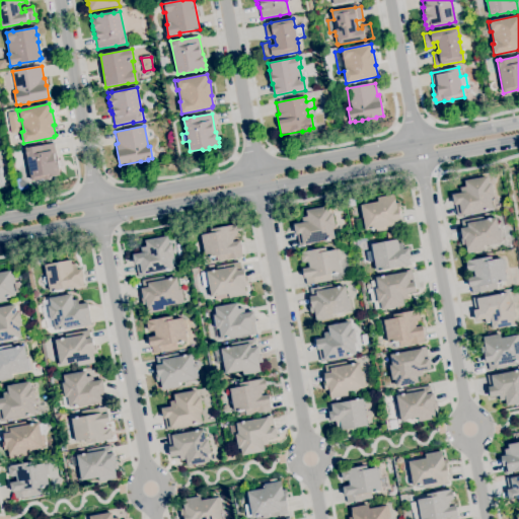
[(31,181),(25,148),(54,143),(56,154),(57,154),(60,168),(59,168),(60,175),(51,176),(51,178),(44,179),(44,178),(31,181)]
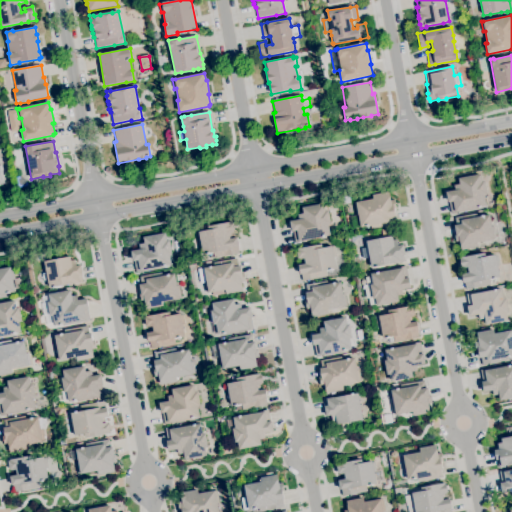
[(451,214),(449,202),(448,202),(446,192),(455,190),(454,185),(459,184),(458,178),(480,174),(482,182),(485,181),(487,195),(485,196),(487,207),(482,207),(482,208),(451,214)]
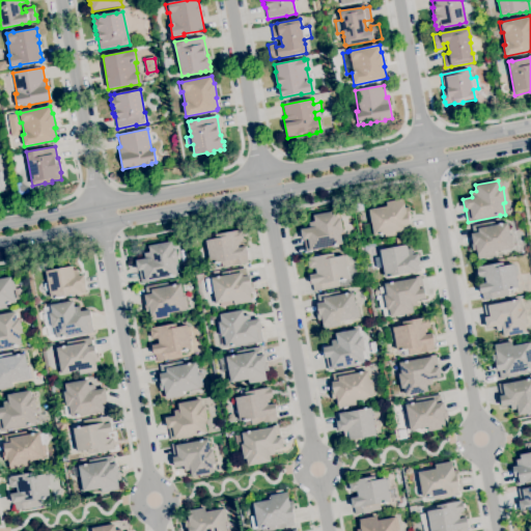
[(21,194),(18,192),(17,184),(22,183),(29,188),(29,193),(21,194)]
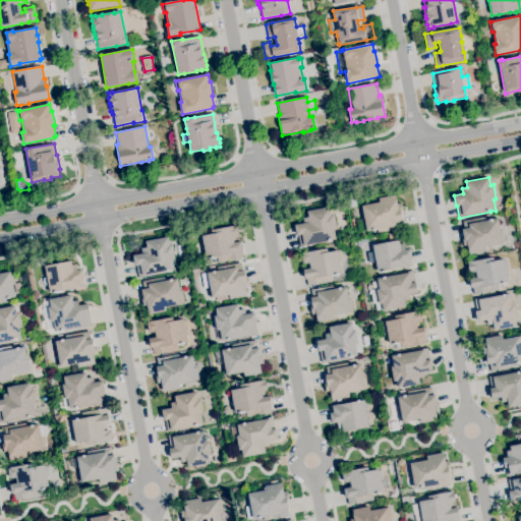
[(378,233),(378,230),(372,231),(372,230),(366,231),(364,219),(362,220),(360,207),(362,207),(362,206),(380,203),(379,198),(396,195),(397,205),(401,204),(403,212),(401,213),(402,221),(400,221),(402,228),(378,233)]
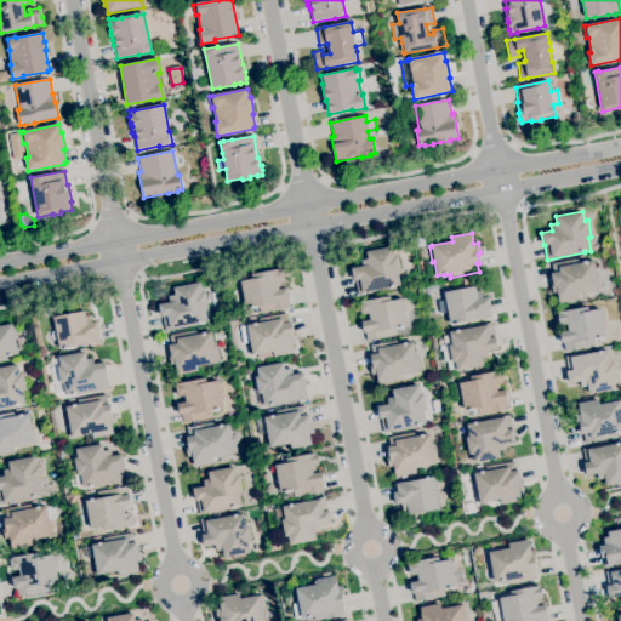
[(416,249),(415,239),(423,238),(426,246),(416,249)]
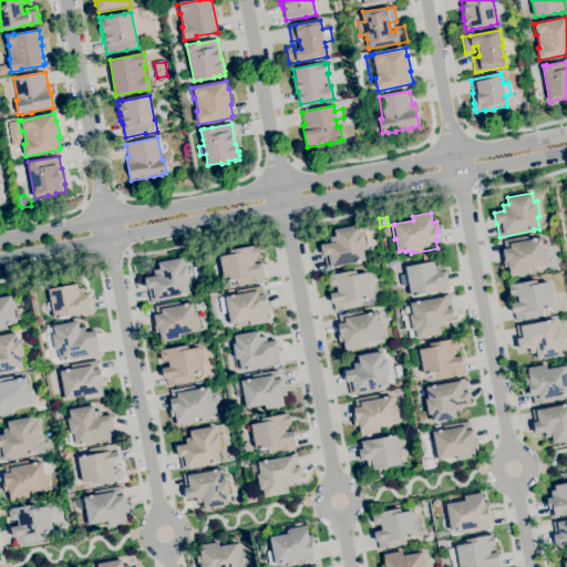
[(549,229),(548,222),(556,220),(557,228),(549,229)]
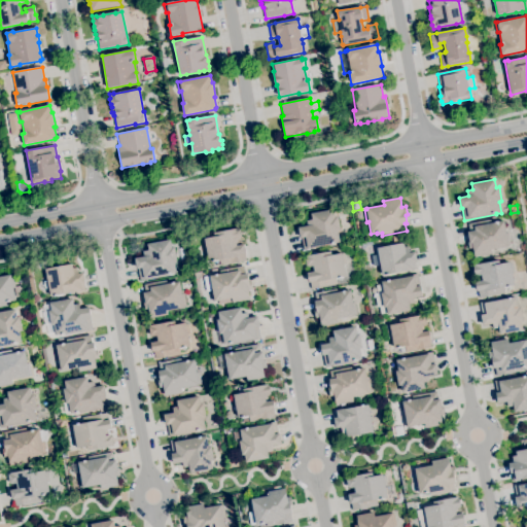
[(304,250),(302,238),(300,238),(299,227),(308,226),(307,220),(312,219),(311,214),(334,209),(335,217),(338,216),(341,231),(338,232),(340,242),(335,243),(335,244),(331,244),(331,245),(304,250)]
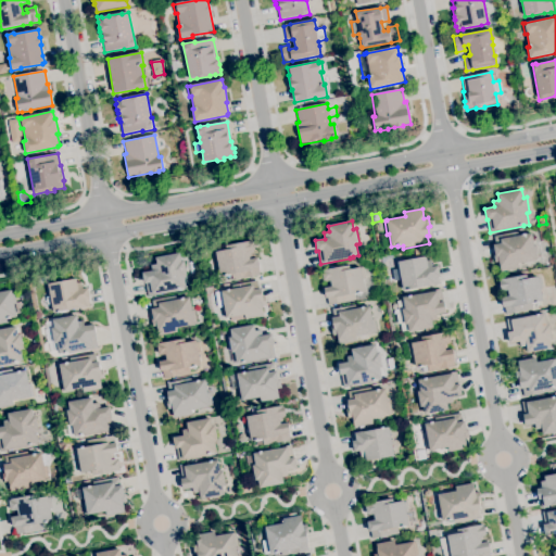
[(501,272),(498,262),(495,263),(493,253),(495,253),(493,247),(495,245),(494,237),(520,231),(521,236),(532,234),(536,261),(518,264),(519,268),(501,272)]
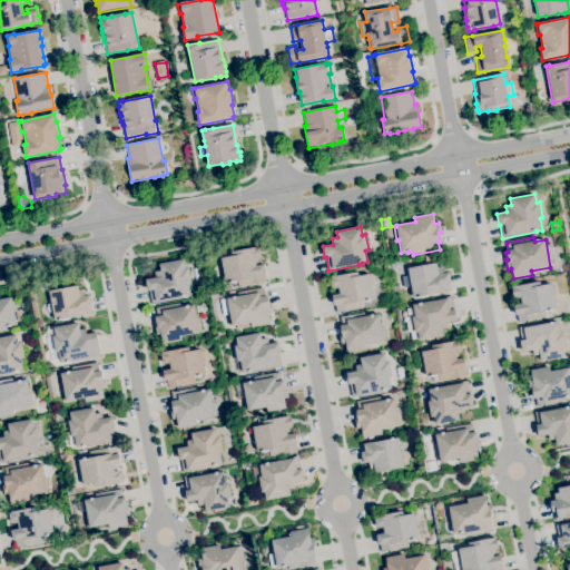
[(238,288),(237,281),(226,283),(224,271),(222,271),(219,261),(222,259),(222,258),(232,256),(232,253),(257,247),(258,248),(259,248),(262,257),(259,257),(261,258),(257,259),(258,265),(264,264),(266,275),(265,275),(266,283),(238,288)]
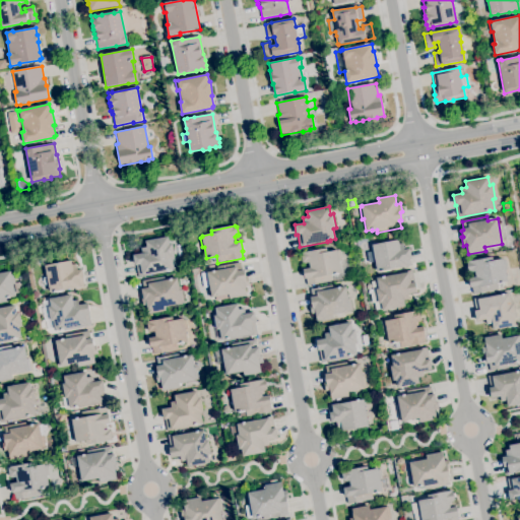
[(377,272),(375,261),(370,262),(368,253),(374,252),(373,245),(389,242),(387,234),(395,233),(397,241),(398,240),(399,245),(403,244),(404,250),(409,249),(411,259),(409,259),(411,265),(377,272)]
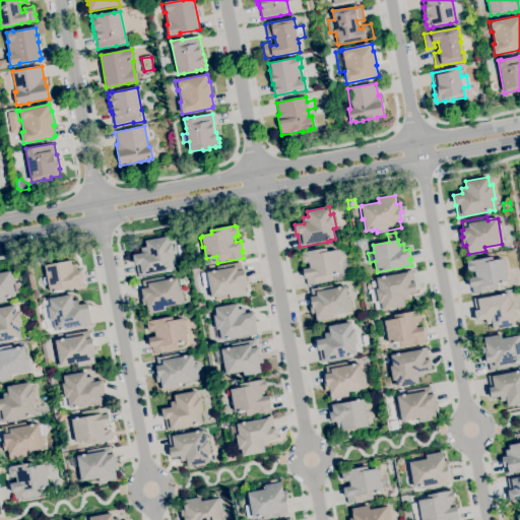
[(138,277),(136,265),(135,265),(133,255),(142,253),(141,248),(146,247),(145,241),(168,237),(170,244),(172,244),(175,258),(172,258),(174,269),(167,270),(167,272),(153,275),(152,274),(138,277)]
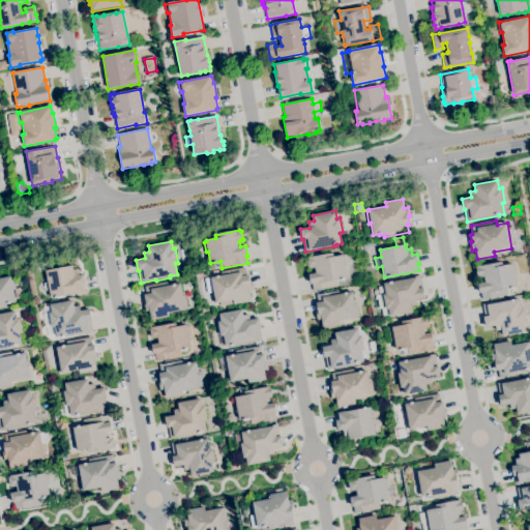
[(313,291),(312,284),(311,285),(308,274),(314,273),(313,268),(311,269),(310,268),(308,268),(306,259),(308,259),(308,258),(332,253),(333,257),(344,255),(344,257),(346,257),(348,266),(346,266),(349,278),(336,281),(337,286),(313,291)]
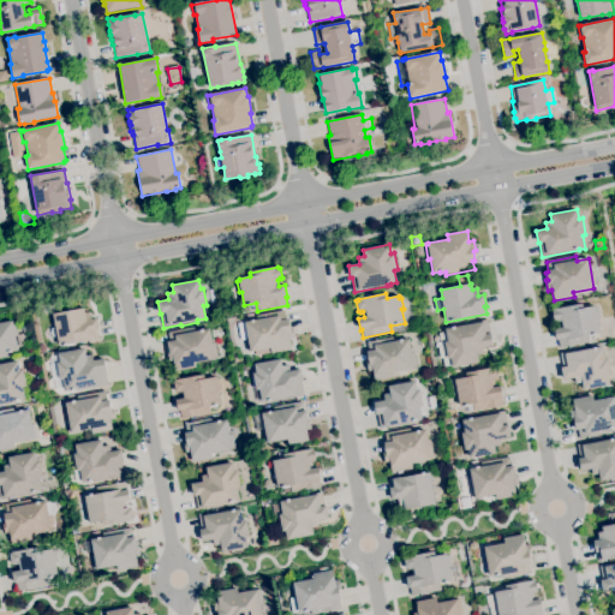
[(601,334),(614,332),(609,302),(595,304),(601,334)]
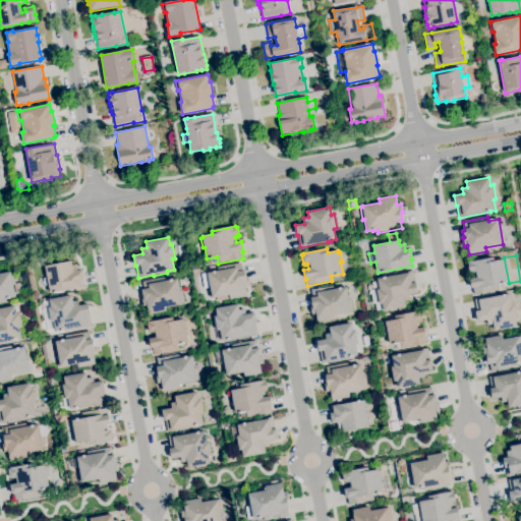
[(474,295),(472,288),(471,288),(470,279),(476,278),(475,272),(471,273),(469,273),(468,264),(469,264),(469,262),(494,257),(494,262),(505,259),(508,283),(498,284),(499,291),(474,295)]
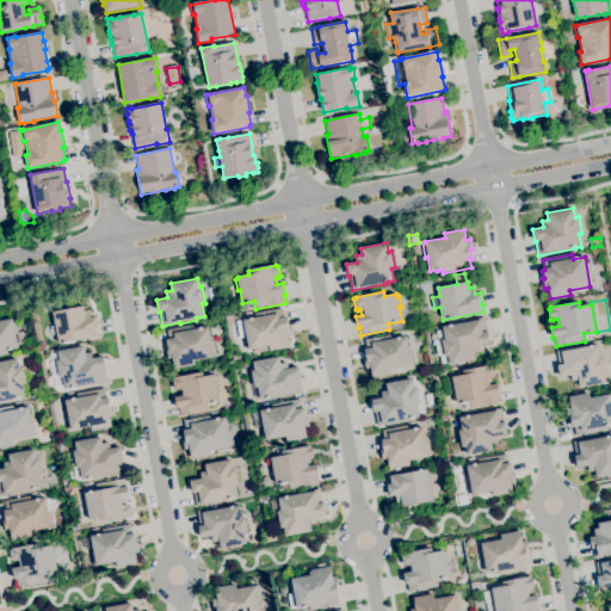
[(59,344),(57,334),(53,335),(50,326),(55,326),(53,313),(84,307),(85,312),(88,310),(91,318),(97,316),(99,328),(98,328),(99,335),(94,337),(86,338),(86,339),(59,344)]
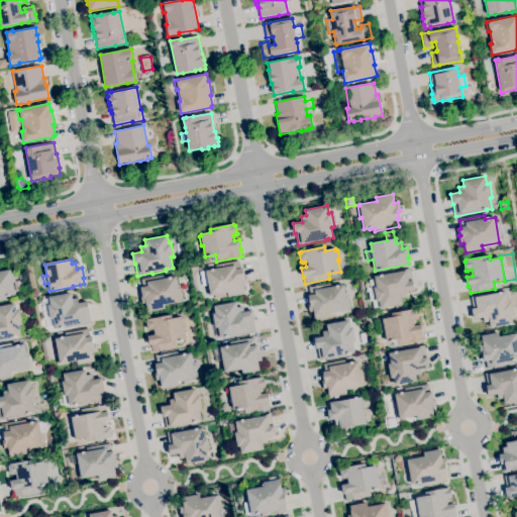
[(228,297),(227,293),(211,296),(211,295),(209,296),(206,286),(202,286),(200,272),(206,271),(206,272),(216,269),(215,266),(239,261),(240,269),(242,269),(244,277),(246,277),(247,284),(243,285),(245,294),(228,297)]
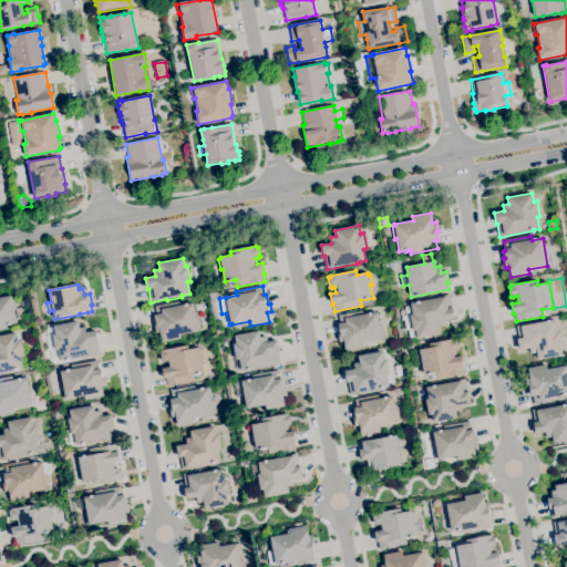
[(418,339),(415,330),(413,331),(410,316),(413,315),(411,303),(445,297),(445,296),(450,295),(452,308),(453,308),(455,319),(445,321),(446,327),(440,328),(442,334),(418,339)]
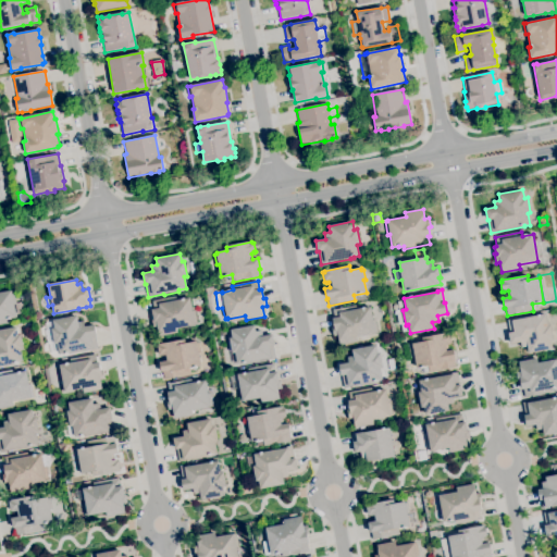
[(0,325),(0,292),(11,291),(14,304),(23,301),(25,312),(15,314),(16,318),(5,320),(5,324),(0,325)]
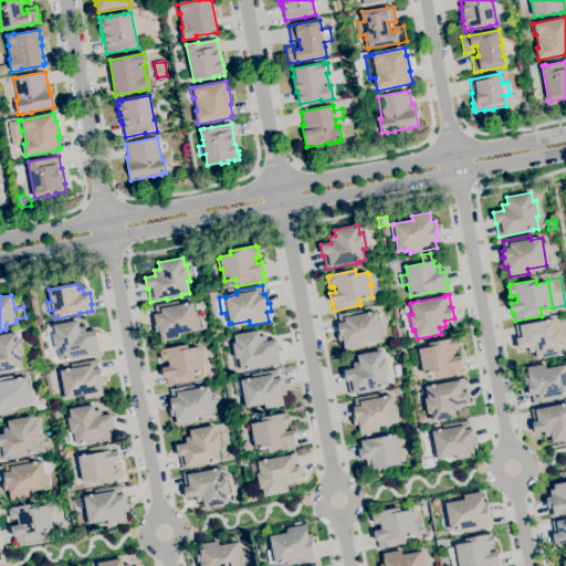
[(161,342),(159,332),(155,333),(154,324),(155,323),(154,314),(156,314),(154,305),(181,301),(182,305),(194,303),(196,317),(198,317),(200,331),(197,331),(179,334),(180,338),(161,342)]
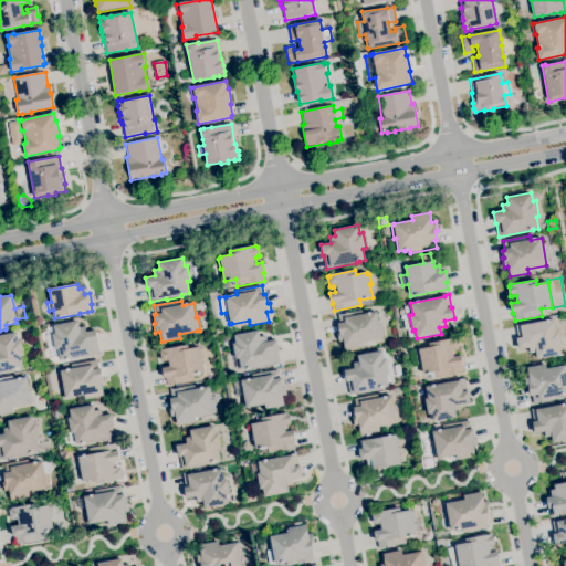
[(345,350),(343,341),(338,342),(337,333),(339,332),(338,323),(339,323),(337,315),(365,310),(366,314),(377,312),(379,324),(381,323),(385,337),(381,338),(381,339),(365,343),(366,347),(364,347),(345,350)]
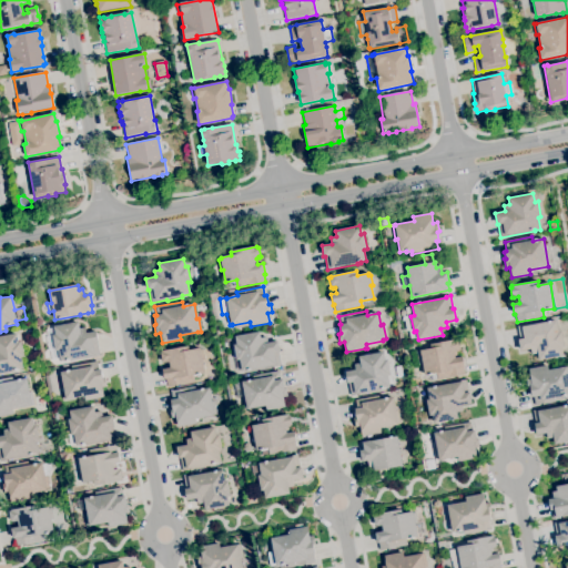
[(539,361),(537,353),(531,354),(530,350),(520,351),(518,341),(519,341),(517,326),(521,326),(521,327),(557,321),(559,332),(561,332),(565,347),(563,347),(564,355),(539,361)]
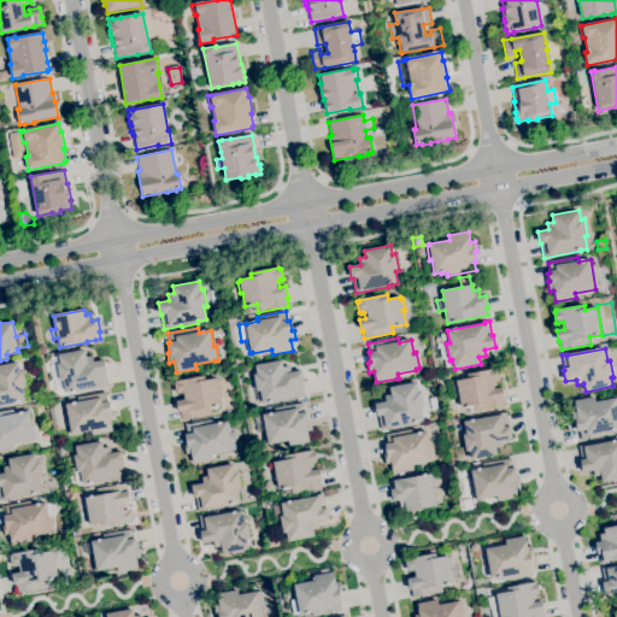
[(75,393),(75,392),(72,393),(72,392),(66,393),(64,380),(60,381),(57,364),(60,363),(59,354),(86,350),(87,357),(93,356),(94,362),(105,360),(107,372),(106,372),(109,387),(75,393)]
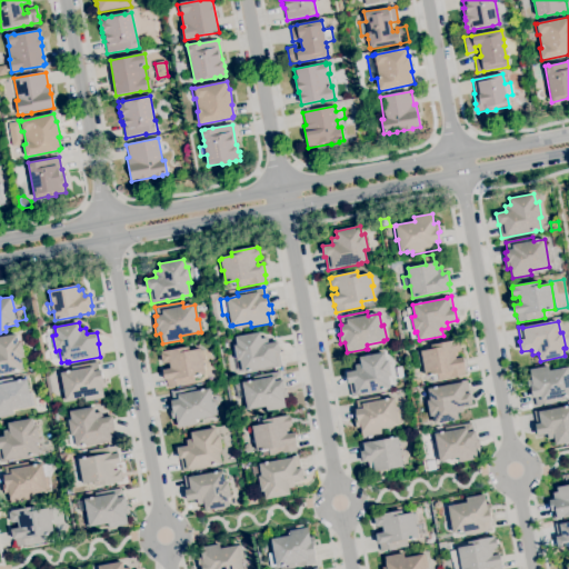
[(242,372),(240,360),(237,361),(235,346),(237,345),(236,337),(260,332),(261,339),(267,338),(268,343),(278,341),(280,353),(279,353),(281,367),(250,372),(250,371),(242,372)]
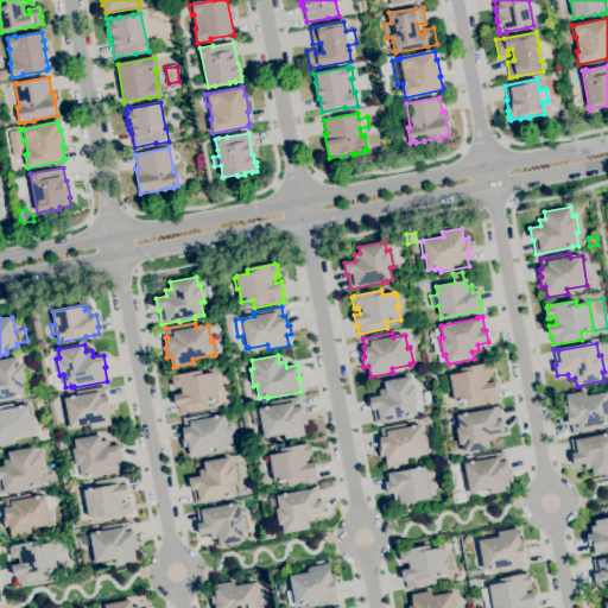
[(0,400),(0,360),(18,356),(19,366),(23,366),(25,382),(24,382),(25,385),(24,386),(25,394),(17,397),(17,398),(1,401),(1,400),(0,400)]
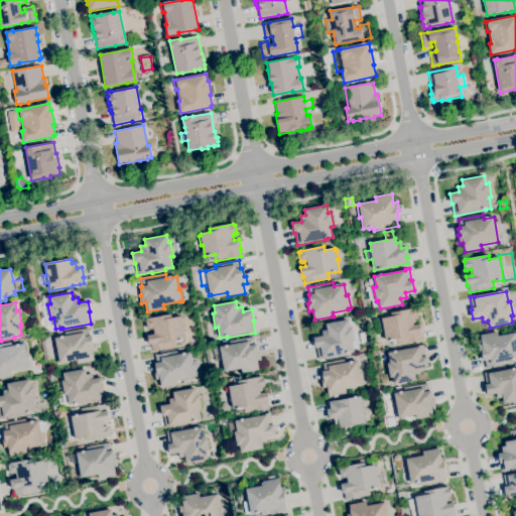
[(392,346),(391,341),(386,343),(386,342),(384,330),(382,331),(380,320),(382,319),(381,318),(392,316),(391,312),(415,308),(415,309),(416,309),(418,317),(417,317),(417,319),(412,319),(413,326),(420,325),(422,334),(421,334),(422,341),(397,345),(392,346)]
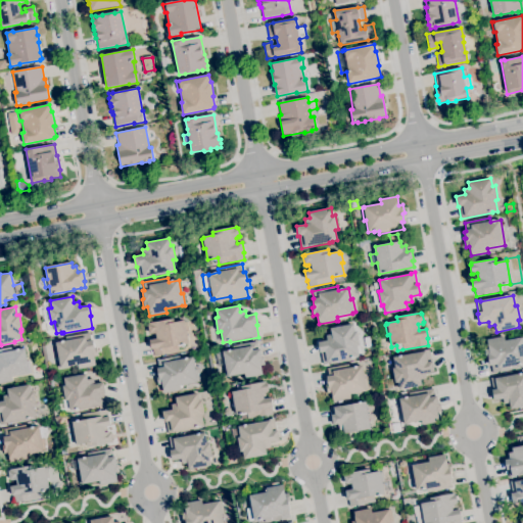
[(154,357),(153,349),(151,349),(149,340),(154,339),(153,334),(150,334),(150,333),(149,333),(147,325),(149,324),(149,323),(174,319),(175,322),(185,321),(186,325),(187,325),(188,332),(187,332),(189,344),(178,345),(179,352),(154,357)]
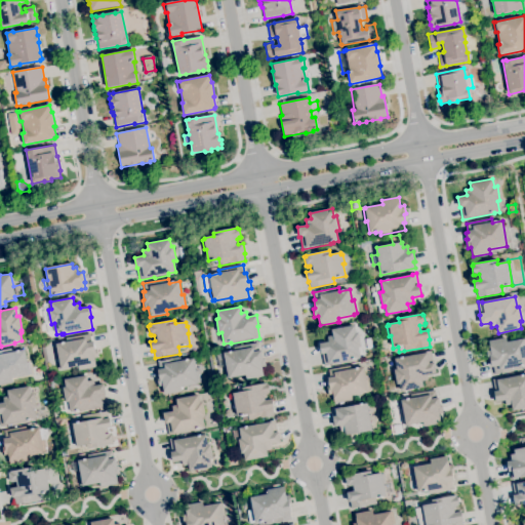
[(324,366),(322,354),(321,355),(319,344),(328,342),(327,336),(332,335),(331,330),(354,325),(356,333),(358,332),(361,347),(358,347),(360,358),(354,359),(355,360),(352,360),(353,362),(338,364),(338,363),(324,366)]
